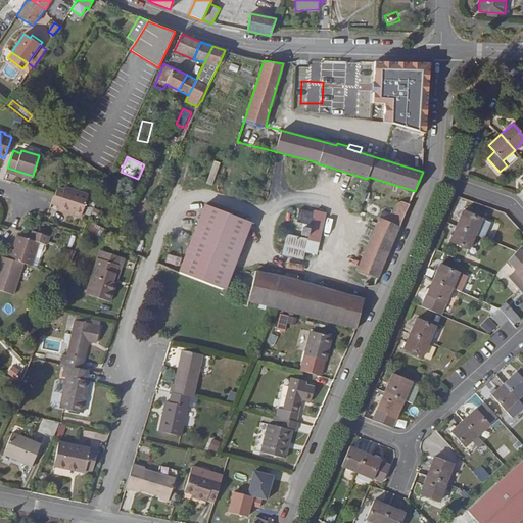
[(187,181),(191,157),(185,156),(180,180),(187,181)]
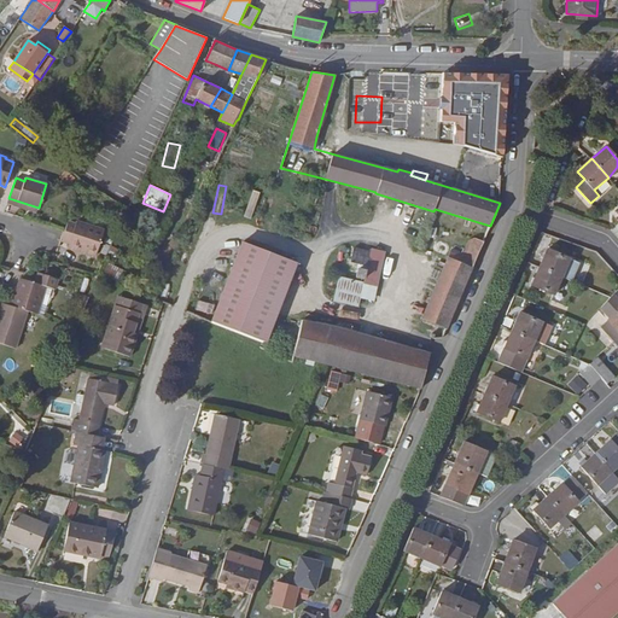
[(36,214),(39,208),(9,198),(7,204),(36,214)]
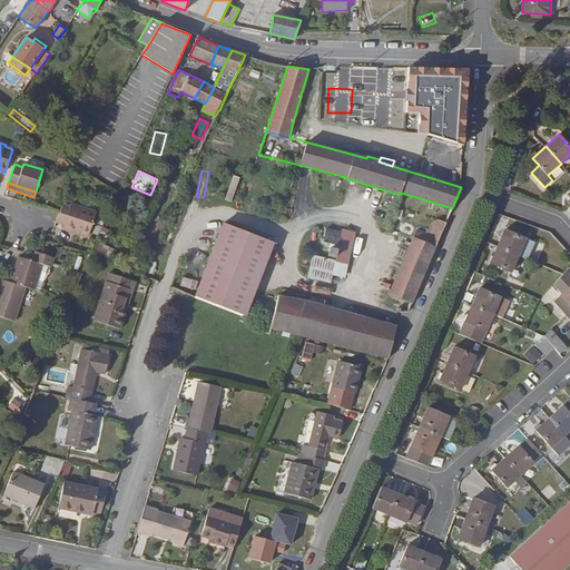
[(67,216),(64,225),(62,229),(78,235),(79,233),(89,236),(96,212),(71,204),(70,206),(64,204),(59,214),(67,216)]
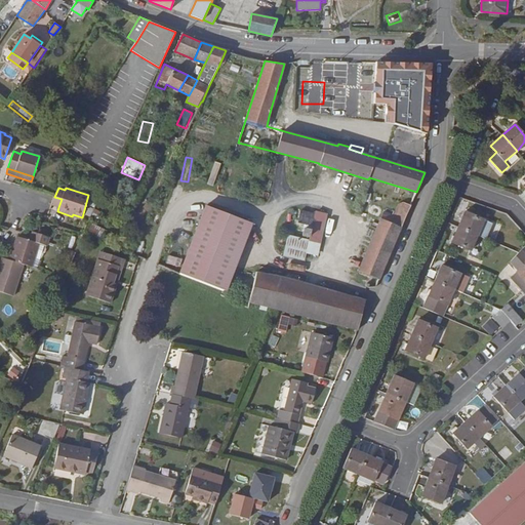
[(381,191),(375,189),(372,198),(378,201),(381,191)]
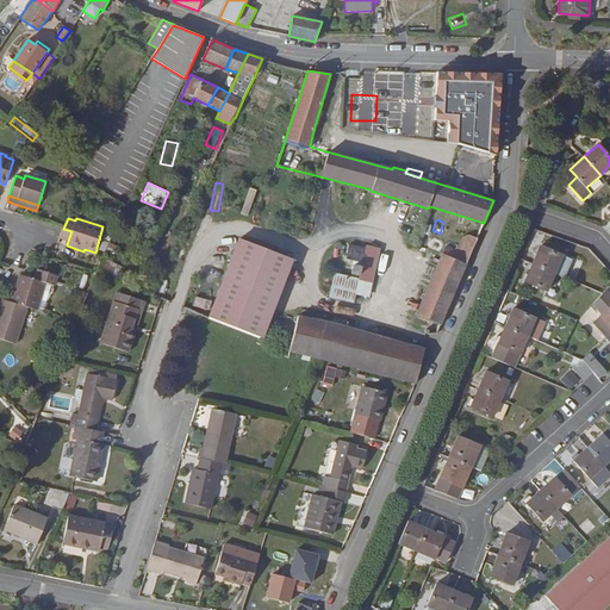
[(61,238),(68,241),(72,231),(63,229),(61,238)]
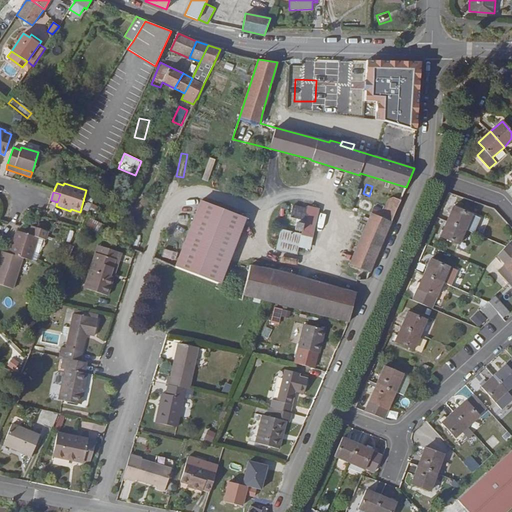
[(89,196),(83,209),(88,211),(93,198),(89,196)]
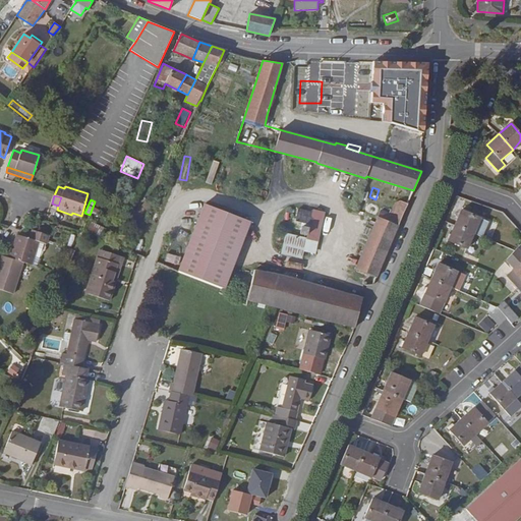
[(377,217),(398,226),(407,204),(400,200),(395,203),(390,213),(381,210),(377,217)]
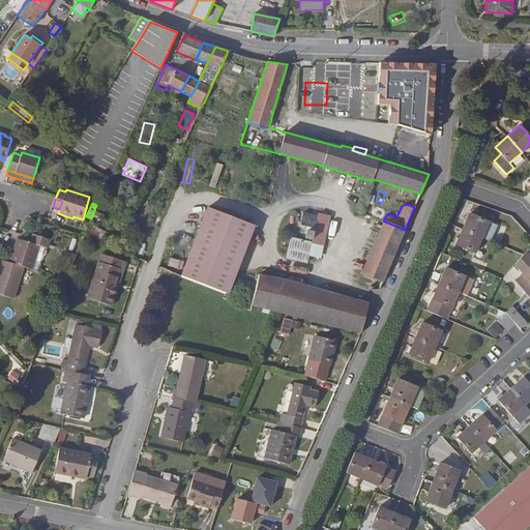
[(207,207),(180,275),(229,294),(255,226),(207,207)]
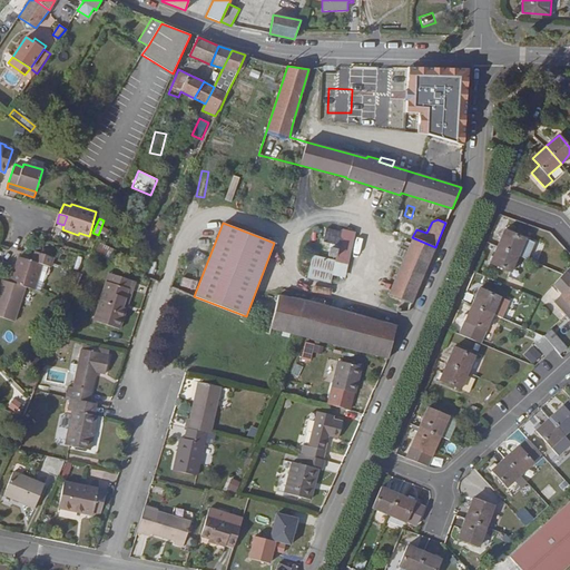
[(356,233),(342,229),(342,232),(326,228),(323,242),(338,245),(337,249),(330,248),(328,256),(336,257),(335,261),(313,255),(307,277),(331,283),(335,262),(349,264),(356,233)]
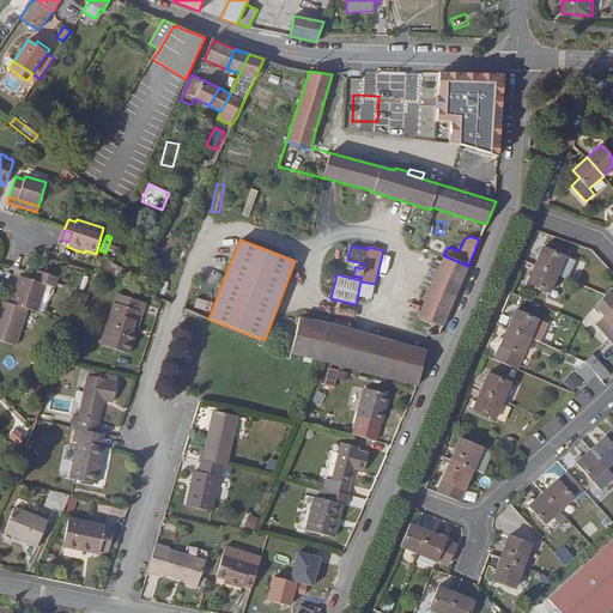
[(534,265),(557,274),(566,279),(575,261),(542,247),(534,265)]
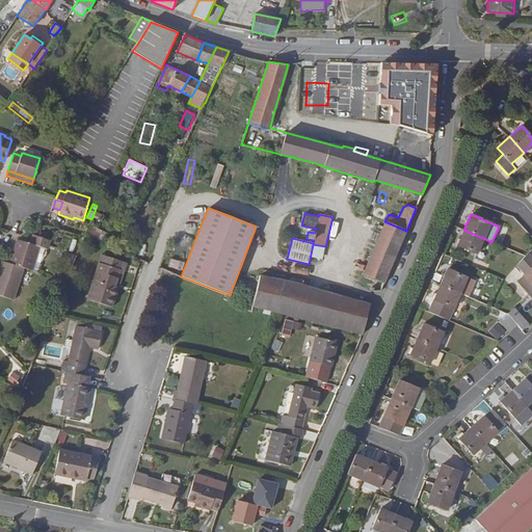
[(384,284),(406,231),(384,221),(363,274),(384,284)]
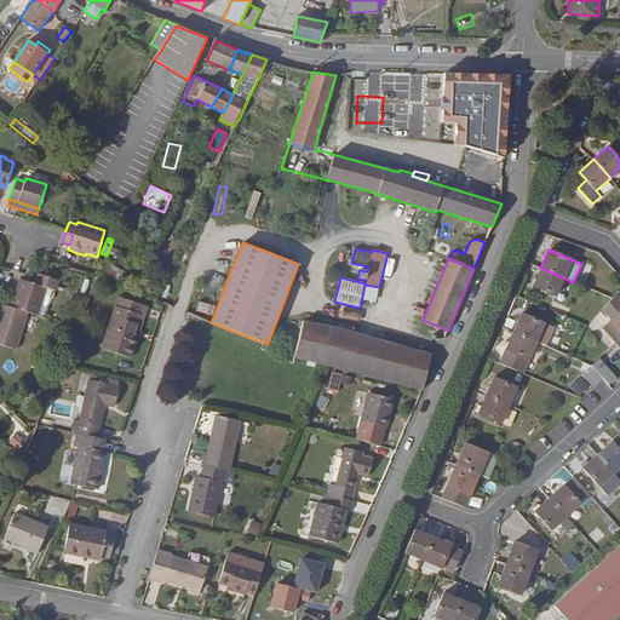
[(120,280),(124,271),(113,267),(109,276),(120,280)]
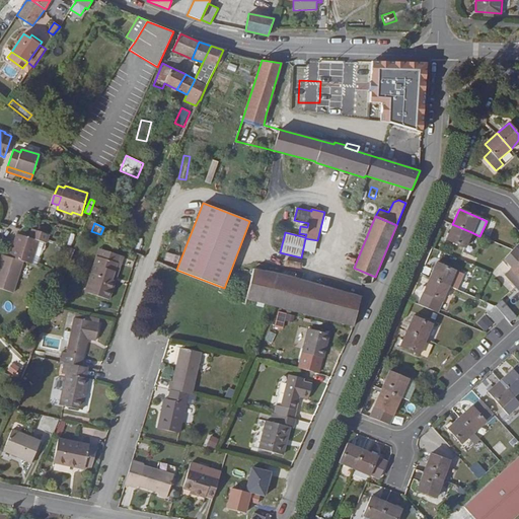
[(465,247),(471,232),(452,224),(446,239),(465,247)]
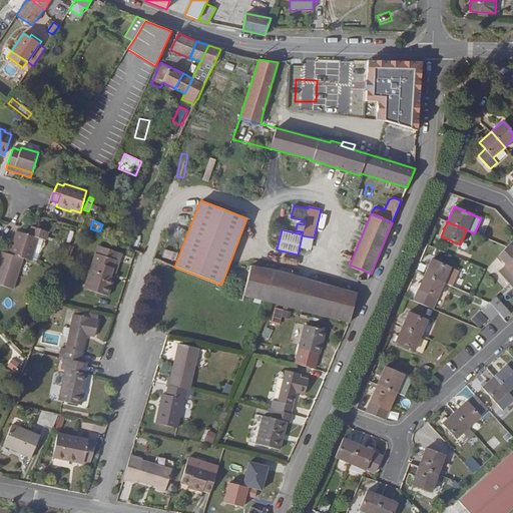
[(9,254),(23,259),(31,261),(38,237),(45,239),(48,230),(32,226),(30,235),(17,230),(9,254)]
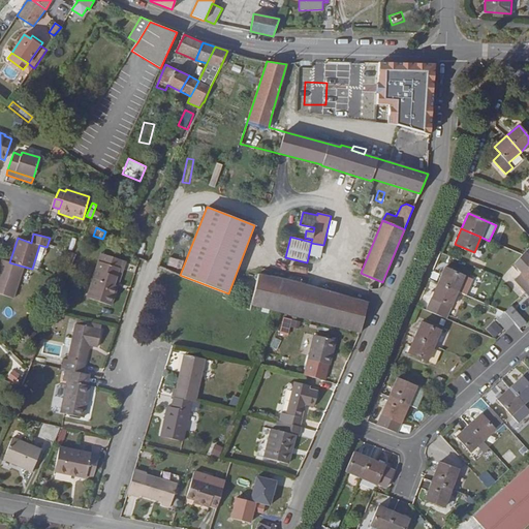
[(528,248),(511,266),(517,272),(528,259),(528,248)]
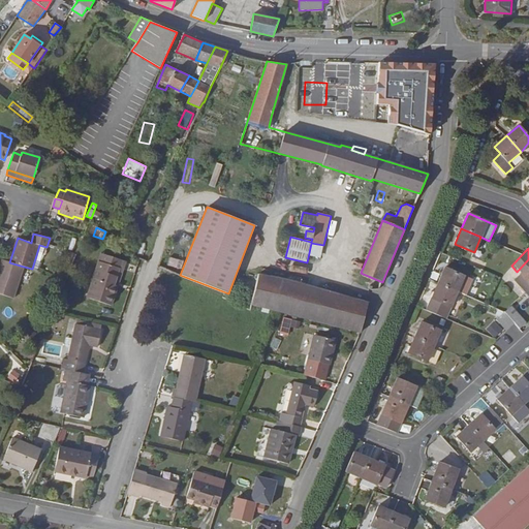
[(96,279),(90,299),(112,306),(118,286),(114,285),(119,273),(122,274),(126,261),(104,254),(102,262),(98,261),(93,278),(96,279)]
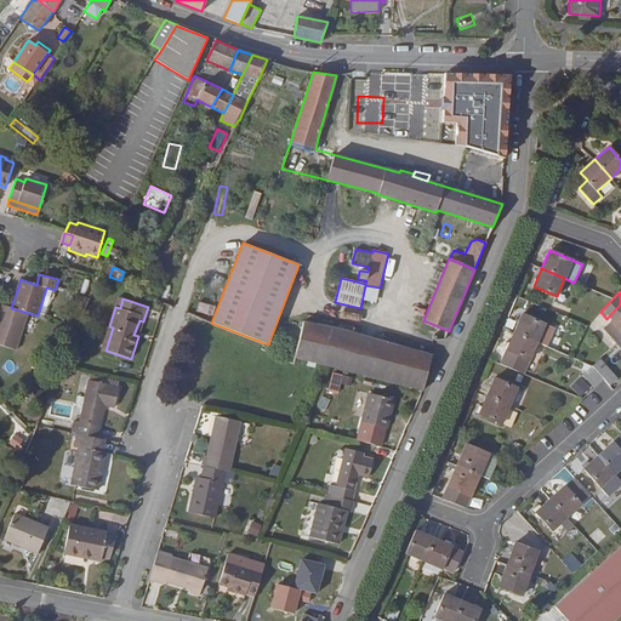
[(28,313),(11,308),(3,305),(0,312),(0,345),(16,349),(28,313)]
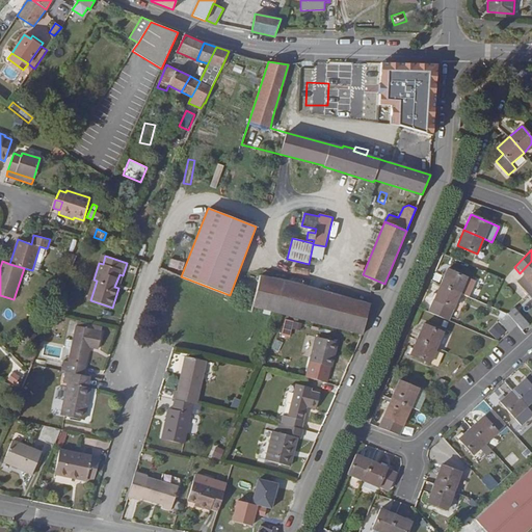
[(531,266),(516,281),(528,293),(531,289),(531,266)]
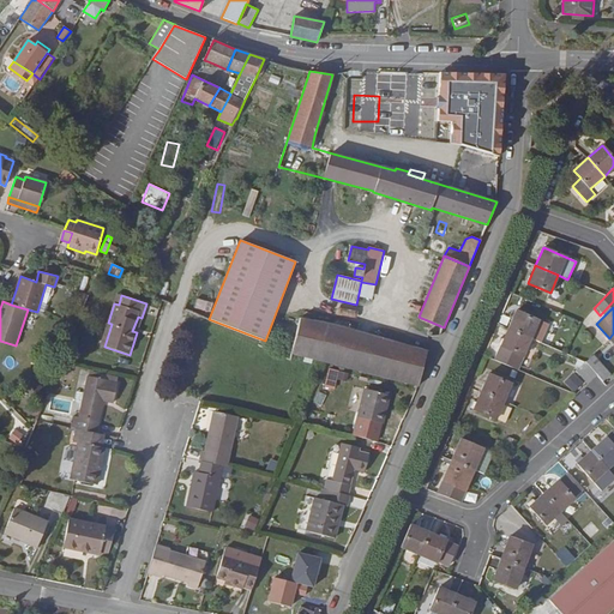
[(507,329),(531,338),(539,320),(516,311),(507,329)]
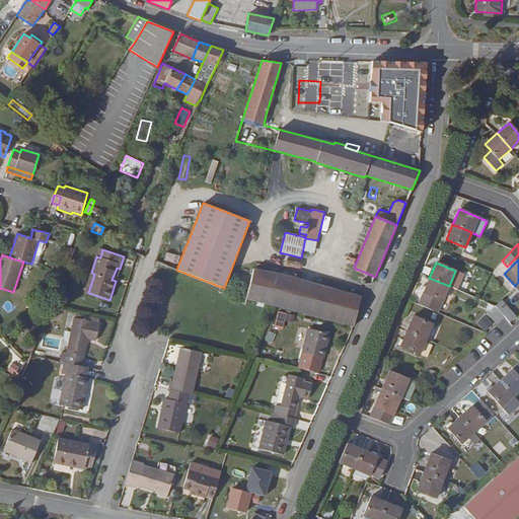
[(277,275),(274,274),(273,276),(266,274),(267,272),(264,271),(264,274),(255,272),(256,269),(253,269),(253,271),(245,299),(248,300),(249,297),(256,299),(255,302),(258,302),(258,300),(267,302),(266,304),(269,305),(269,303),(277,305),(276,307),(279,308),(279,305),(286,307),(285,310),(288,310),(289,308),(298,310),(298,313),(300,313),(301,311),(309,313),(309,315),(311,316),(312,314),(320,316),(319,318),(322,319),(323,316),(331,318),(330,321),(334,321),(334,319),(342,321),(342,323),(344,324),(345,322),(351,323),(351,326),(353,327),(362,296),(359,295),(358,298),(352,296),(352,293),(350,293),(349,295),(341,293),(342,291),(339,290),(338,293),(329,291),(330,288),(327,287),(327,290),(319,288),(319,285),(317,285),(316,287),(308,285),(308,282),(306,282),(305,284),(295,282),(296,279),(293,278),(293,281),(286,280),(287,277),(284,276),(284,279),(276,277),(277,275)]
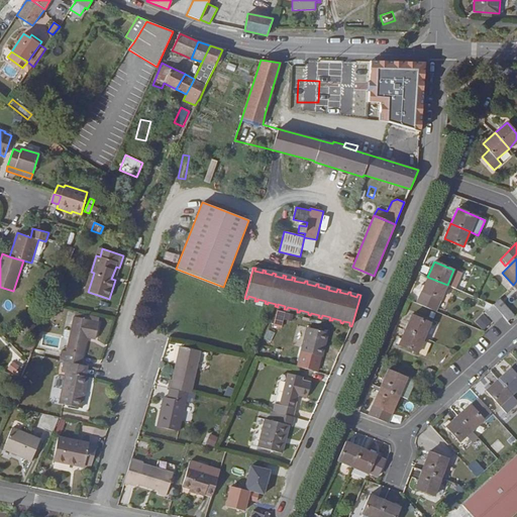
[(85,291),(88,292),(94,273),(91,272),(85,291)]
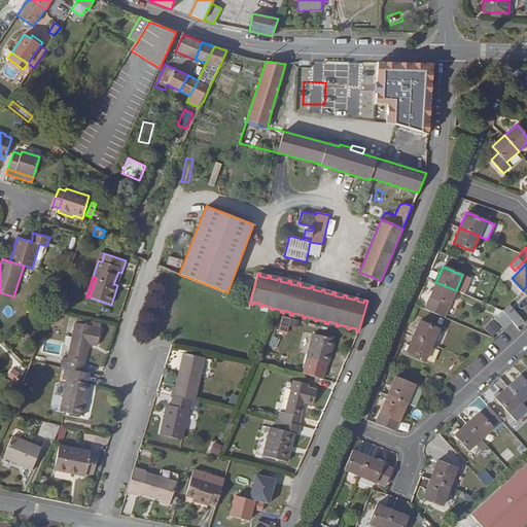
[(449,306),(456,290),(435,282),(429,297),(449,306)]
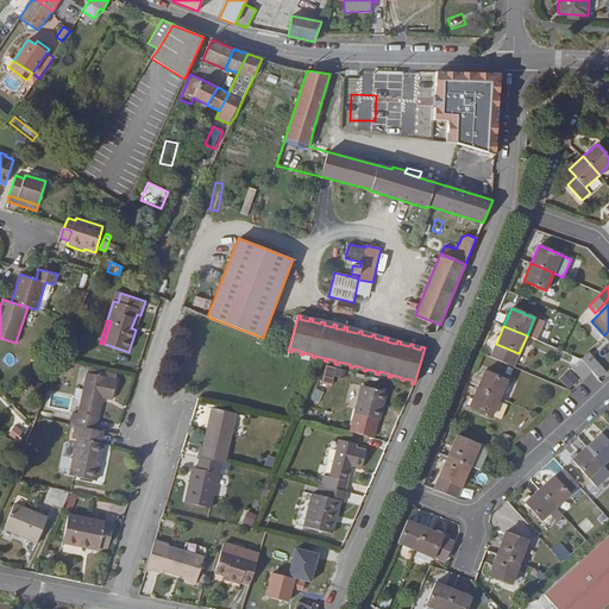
[(581,359),(592,372),(594,372),(598,378),(607,372),(589,352),(581,359)]
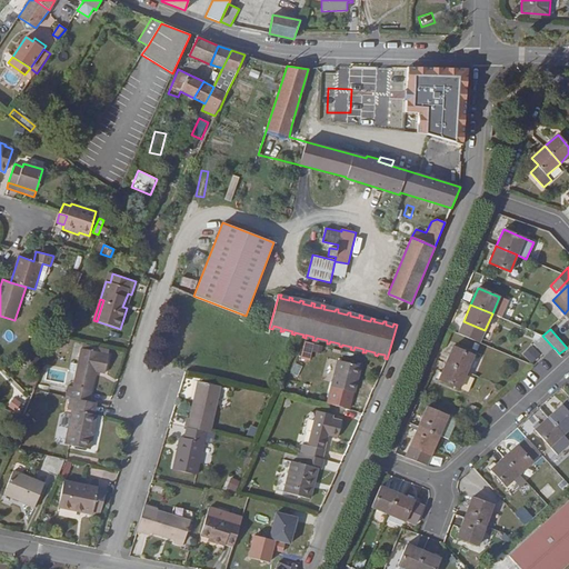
[(65,337),(57,335),(53,343),(63,345),(65,337)]
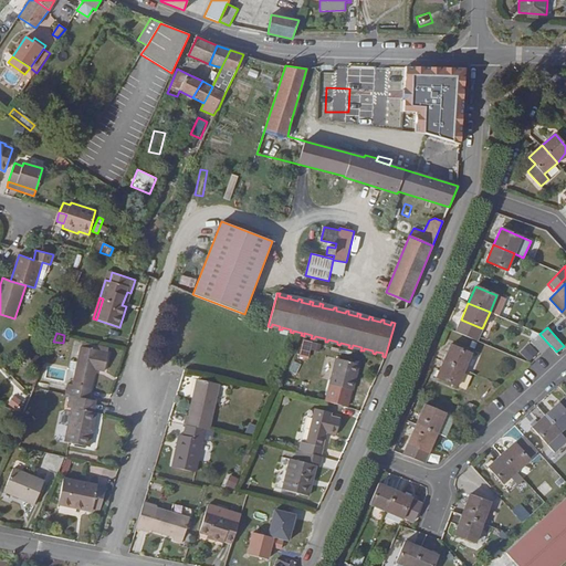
[(542,355),(551,346),(540,334),(531,342),(542,355)]
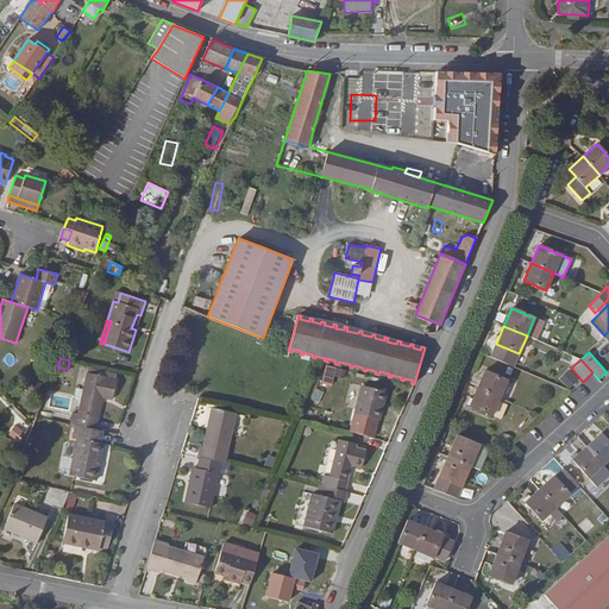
[(324,384),(332,387),(336,370),(326,368),(324,384)]
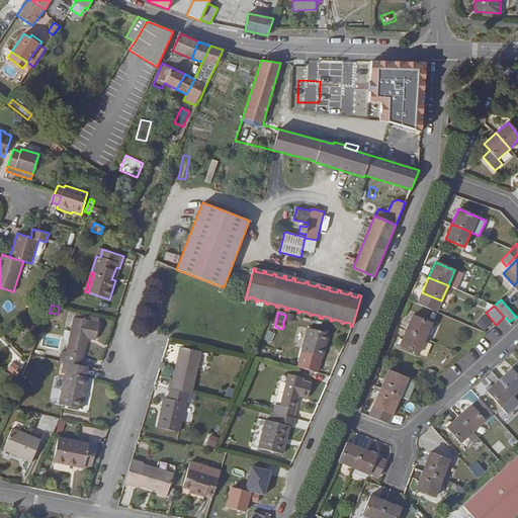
[(75,315),(74,317),(99,323),(99,321),(75,315)]
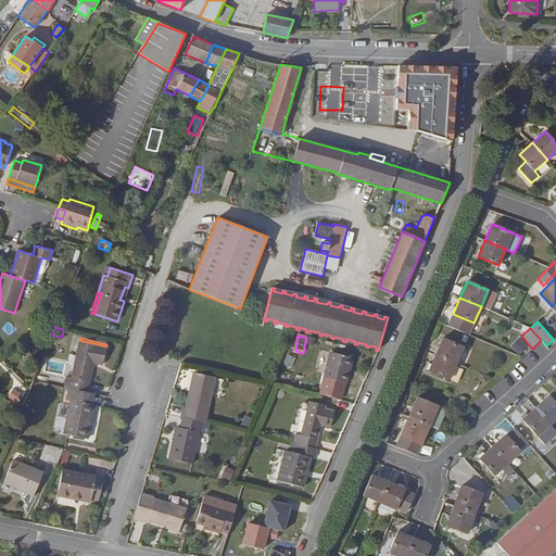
[(436,354),(456,363),(463,346),(442,338),(436,354)]
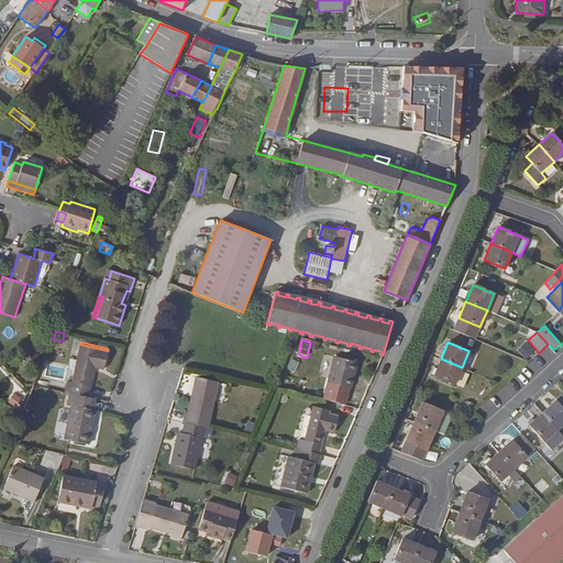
[(527,342),(518,351),(527,360),(536,351),(527,342)]
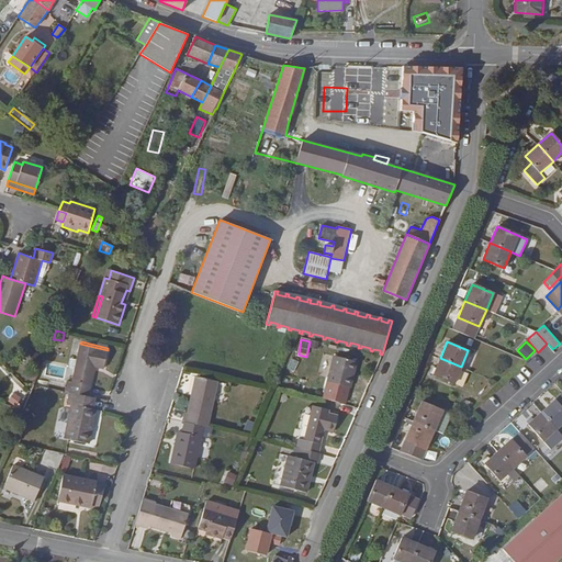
[(69,393),(88,396),(94,368),(102,370),(108,350),(80,344),(72,382),(67,381),(65,392),(69,393)]
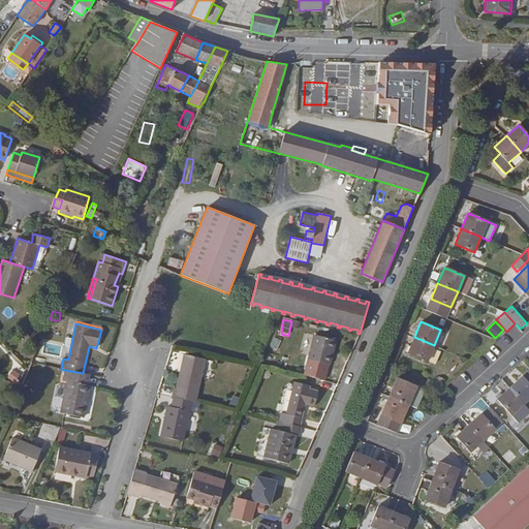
[(314,335),(308,359),(330,365),(336,340),(314,335)]
